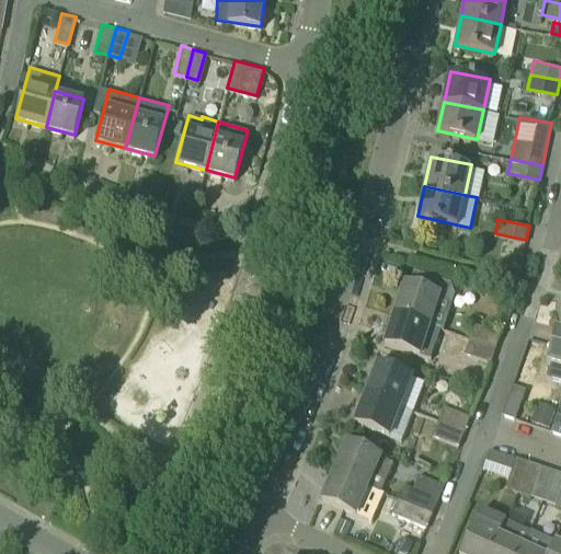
[(431,325),(441,293),(404,283),(395,313),(431,325)]
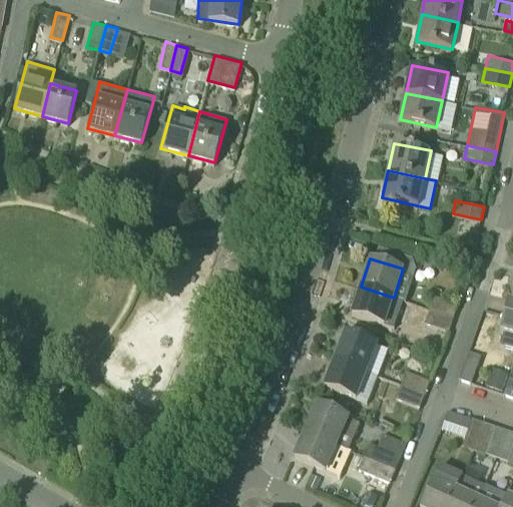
[(394,298),(361,287),(352,313),(386,324),(394,298)]
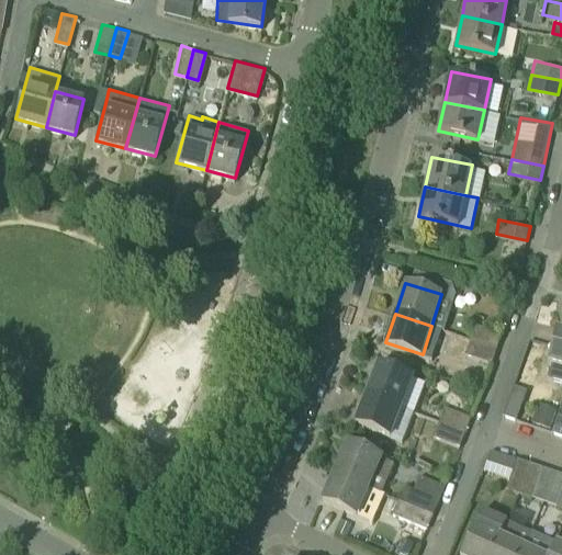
[(475,323),(470,337),(496,347),(502,331),(475,323)]
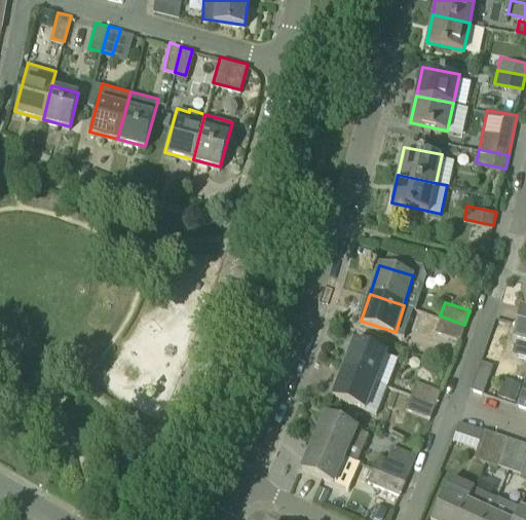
[(525,355),(525,306),(520,305),(512,338),(516,339),(512,351),(525,355)]
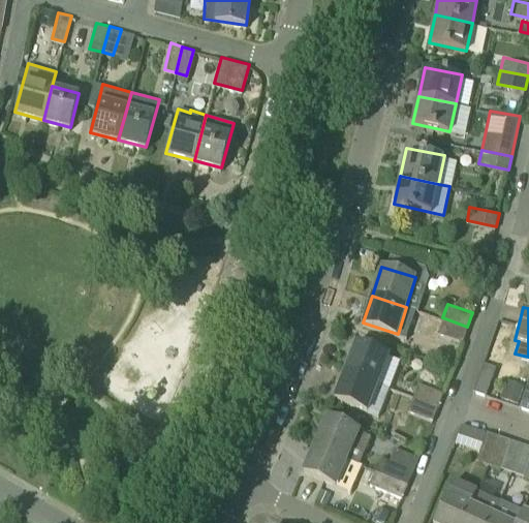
[(462,340),(463,340),(467,327),(442,317),(438,332),(462,340)]
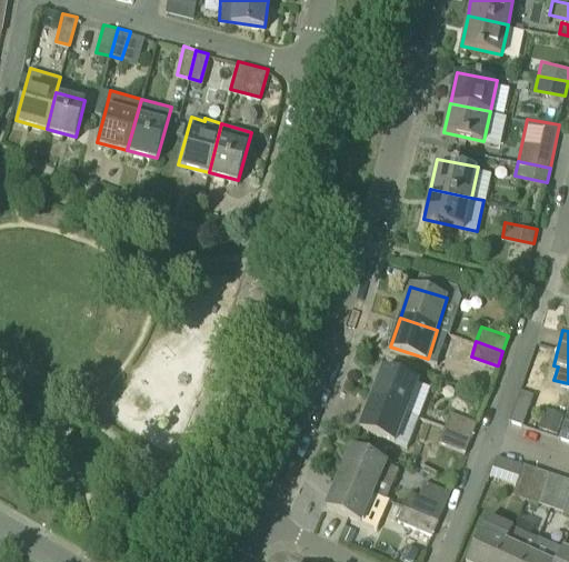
[(372,395),(406,410),(416,380),(382,367),(372,395)]
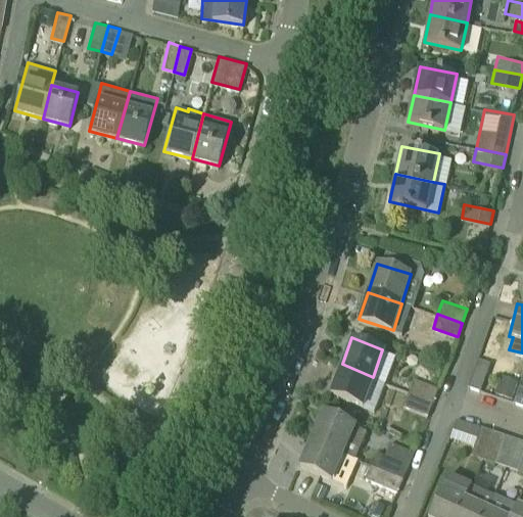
[(432,354),(448,360),(453,349),(435,344),(432,354)]
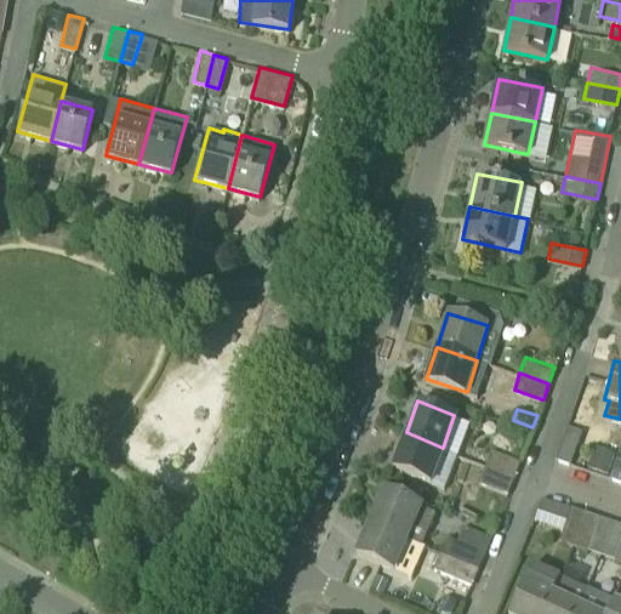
[(570,462),(582,430),(568,424),(556,458),(570,462)]
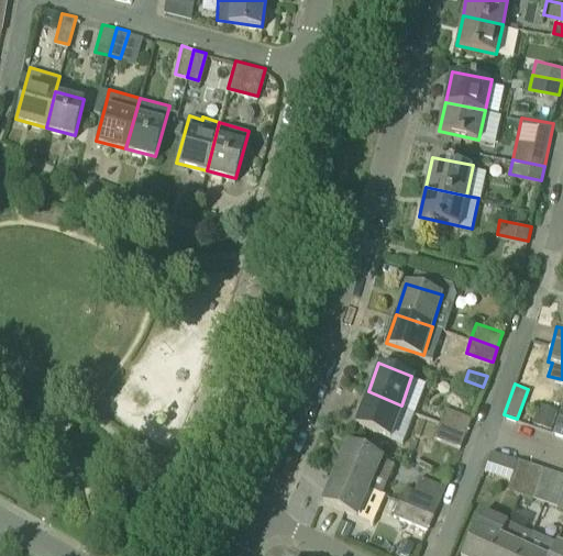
[(356,421),(389,434),(401,406),(368,391),(356,421)]
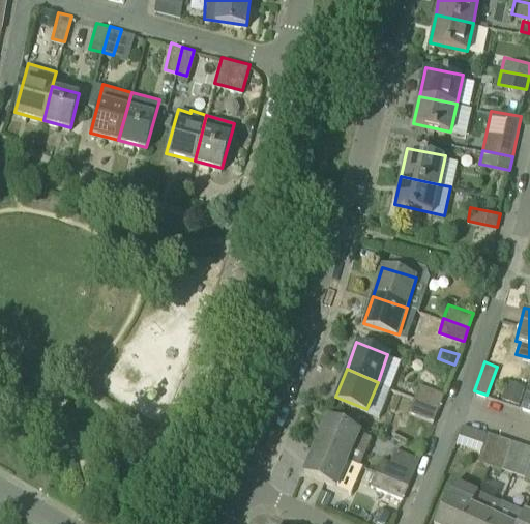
[(519,402),(525,383),(507,377),(501,396),(519,402)]
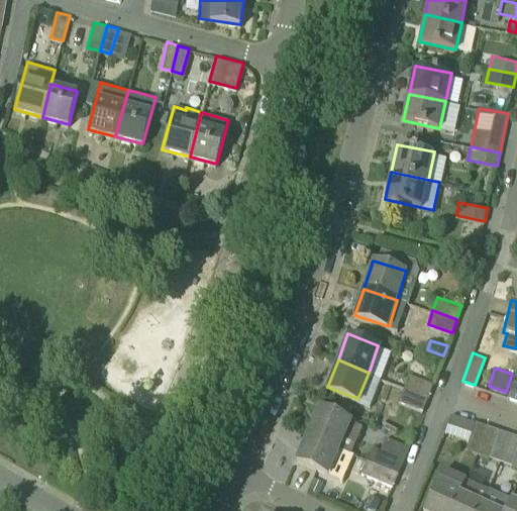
[(516,368),(506,395),(516,398),(516,368)]
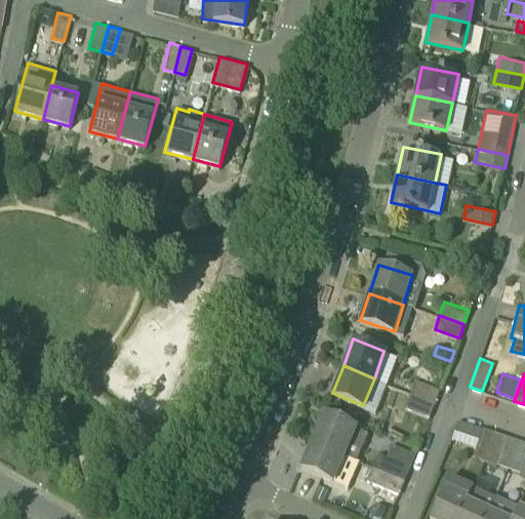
[(415,378),(410,393),(435,402),(440,388),(415,378)]
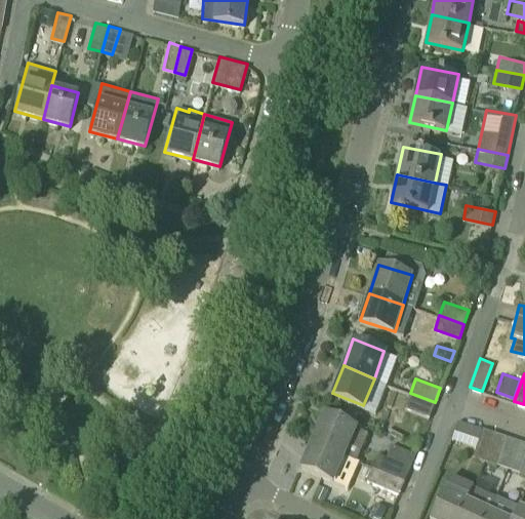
[(405,406),(430,415),(435,402),(410,393),(405,406)]
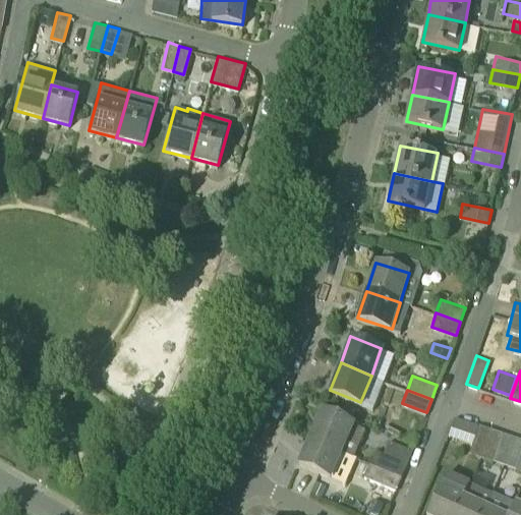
[(354,455),(365,428),(322,409),(310,436),(354,455)]
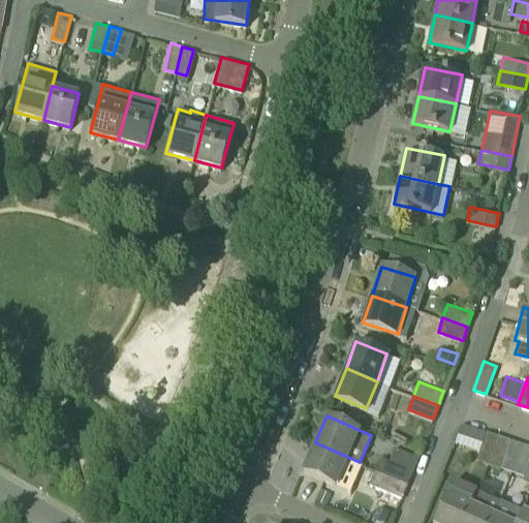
[(462,422),(458,431),(483,439),(486,430),(462,422)]
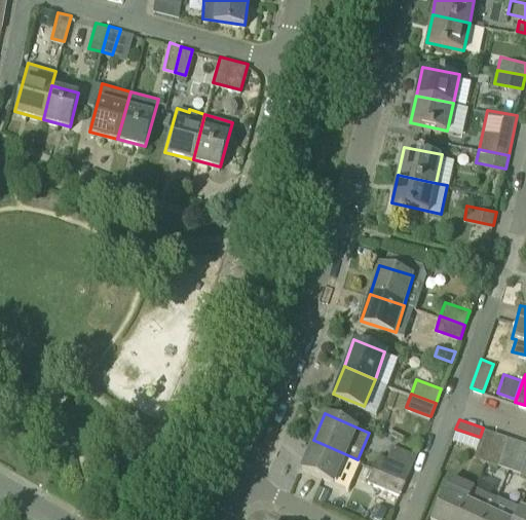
[(495,432),(483,428),(480,437),(474,455),(485,459),(495,432)]
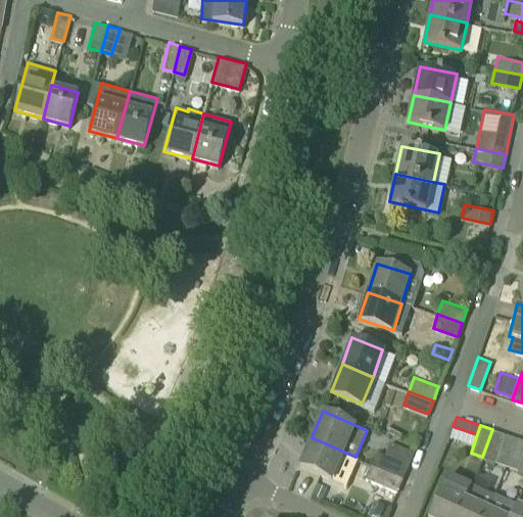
[(482,457),(493,461),(504,433),(492,429),(482,457)]
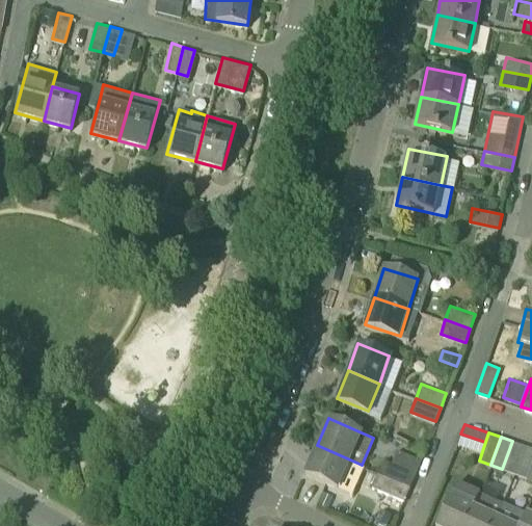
[(306,473),(349,493),(362,465),(317,445),(306,473)]
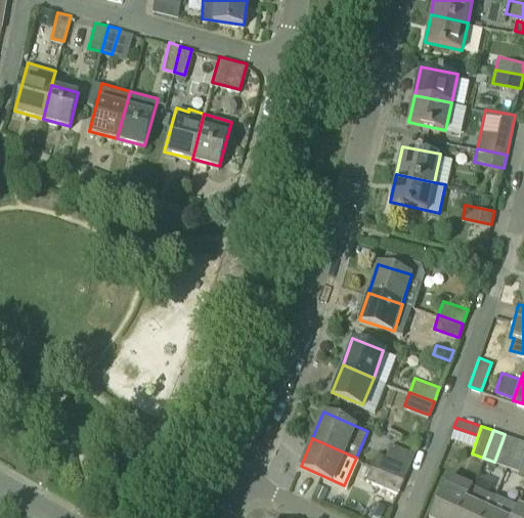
[(392,441),(386,455),(409,465),(415,451),(392,441)]
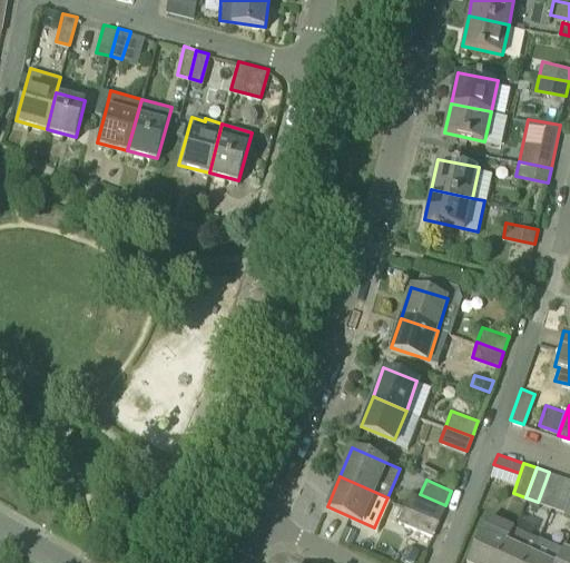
[(440,520),(445,505),(420,494),(411,491),(405,505),(440,520)]
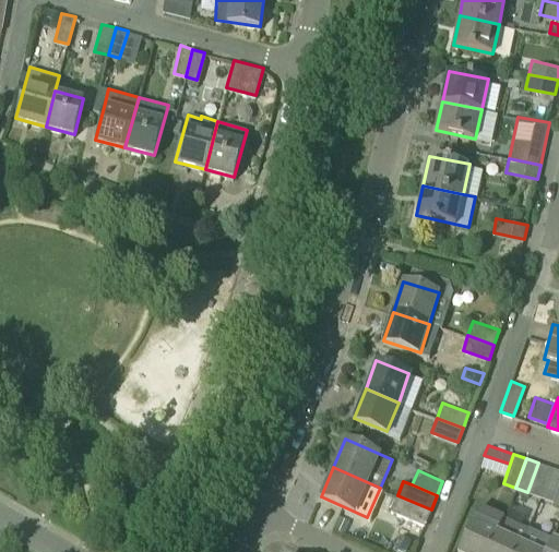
[(397,495),(391,510),(425,525),(431,510),(397,495)]
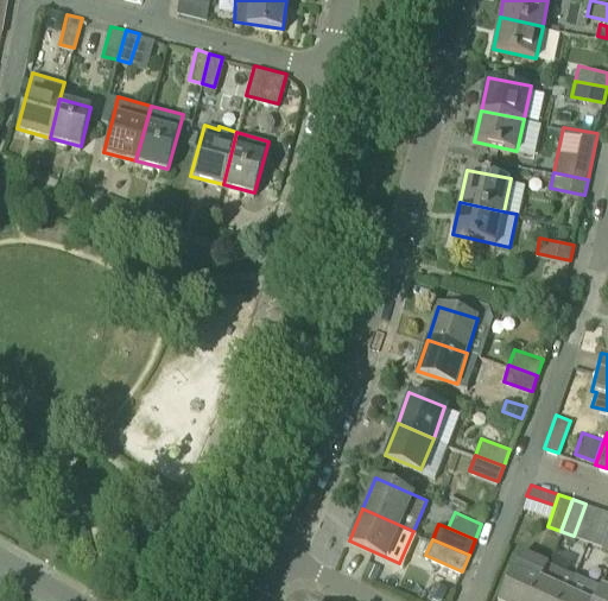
[(549,561),(521,549),(498,600),(531,600),(550,563),(549,562),(549,561)]
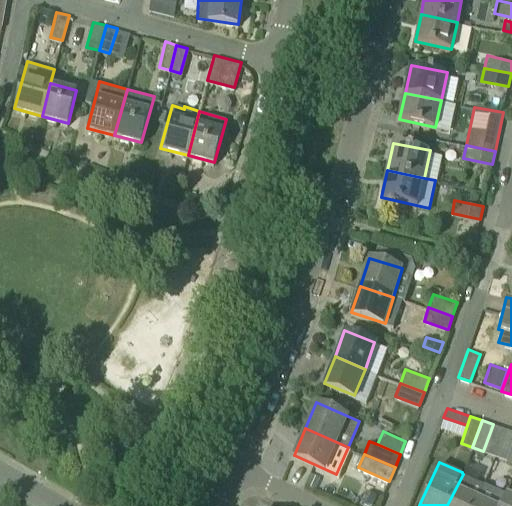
[(320,474),(310,470),(306,482),(315,486),(320,474)]
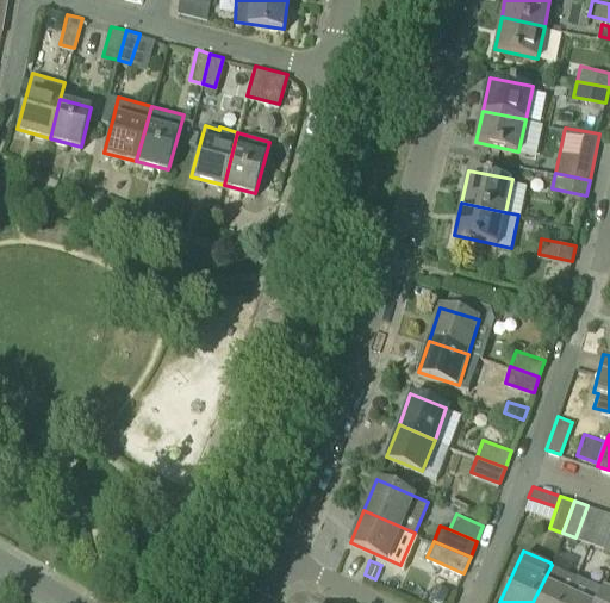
[(564,602),(576,576),(552,565),(533,602),(564,602)]
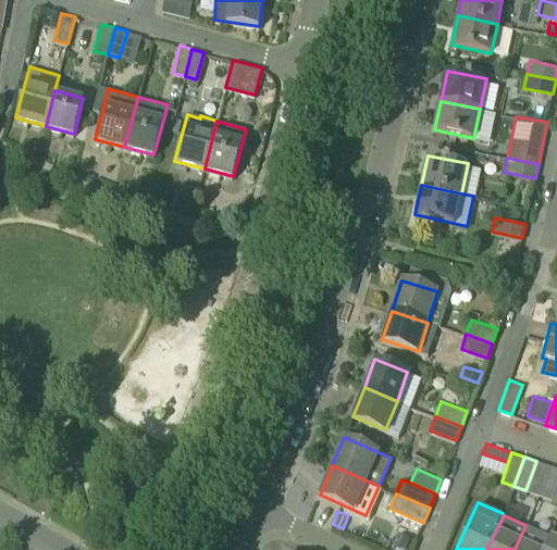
[(527,523),(525,525),(515,549),(544,549),(552,534),(527,523)]
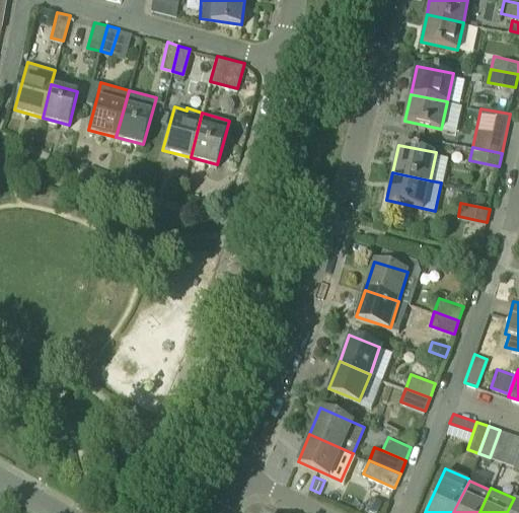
[(518,512),(518,500),(514,498),(507,512),(518,512)]
